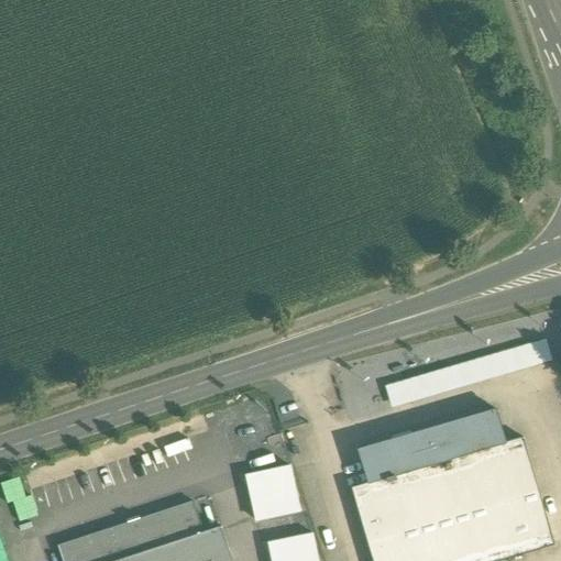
[(388,402),(551,361),(546,339),(383,380),(388,402)]
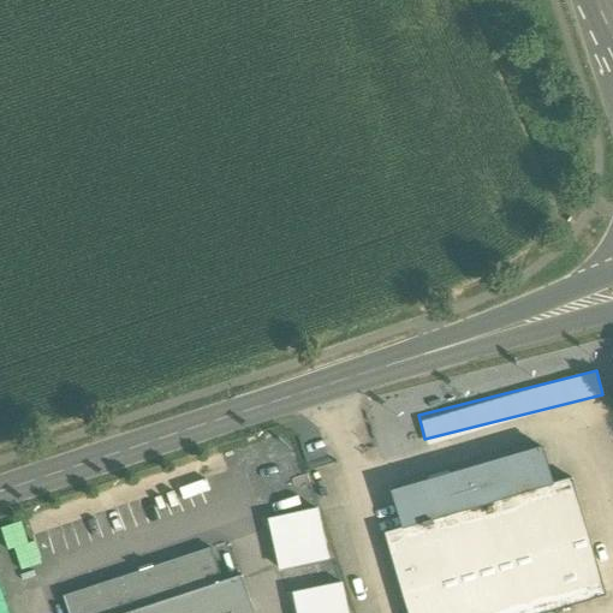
[(541,446),(391,491),(402,527),(384,531),(406,612),(540,612),(543,612),(605,594),(570,476),(552,482),(541,446)]
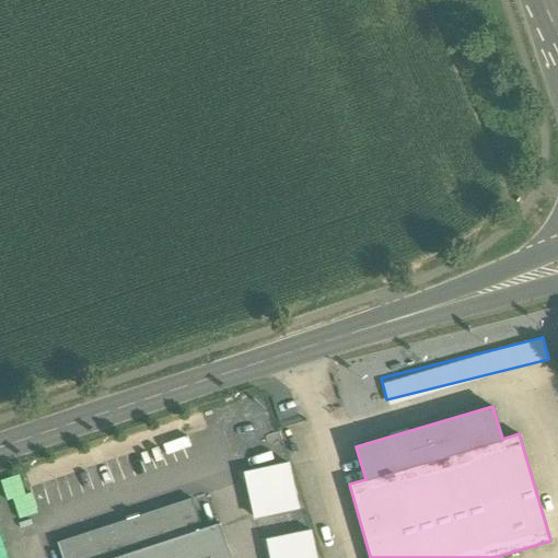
[(243,468),(254,518),(300,507),(289,458),(243,468)]
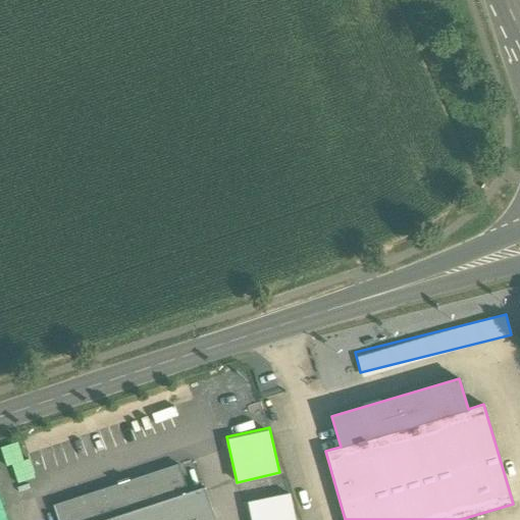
[(10,464),(21,460),(16,442),(0,447),(0,454),(4,466),(10,464)]
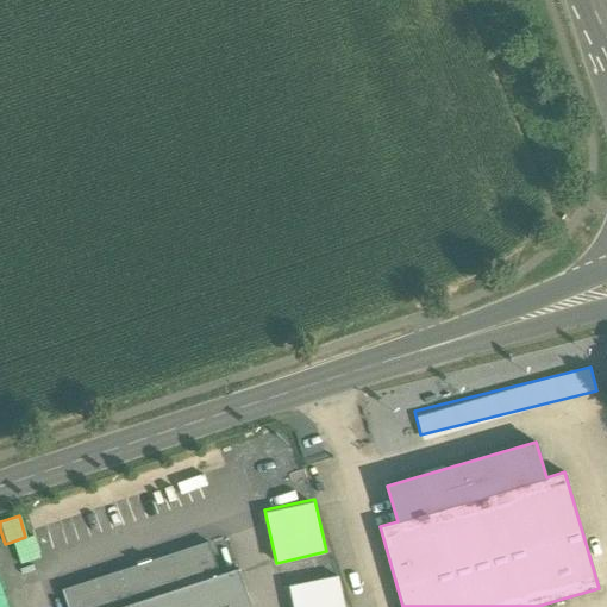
[(12,542),(19,564),(38,557),(31,536),(25,537),(12,542)]
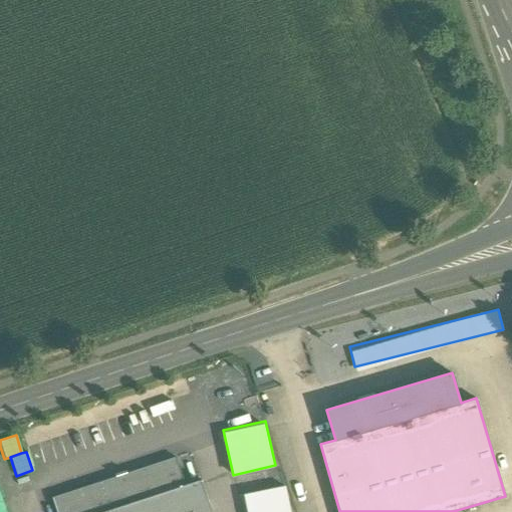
[(176,457),(52,497),(56,511),(211,511),(201,480),(185,485),(176,457)]
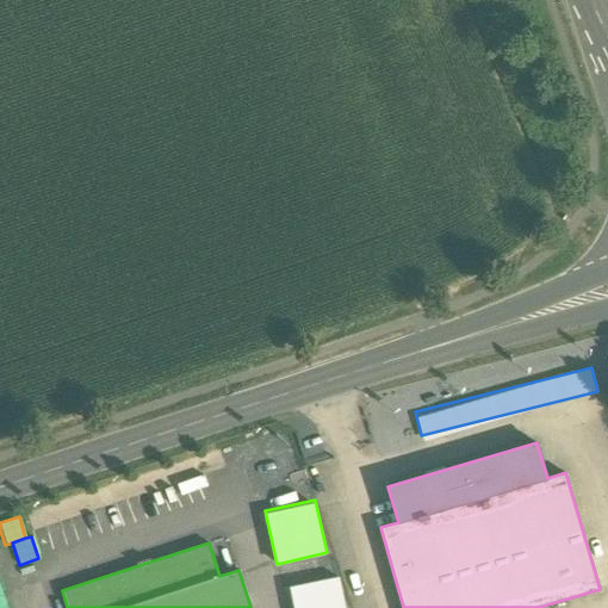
[(33,570),(31,565),(18,569),(20,575),(33,570)]
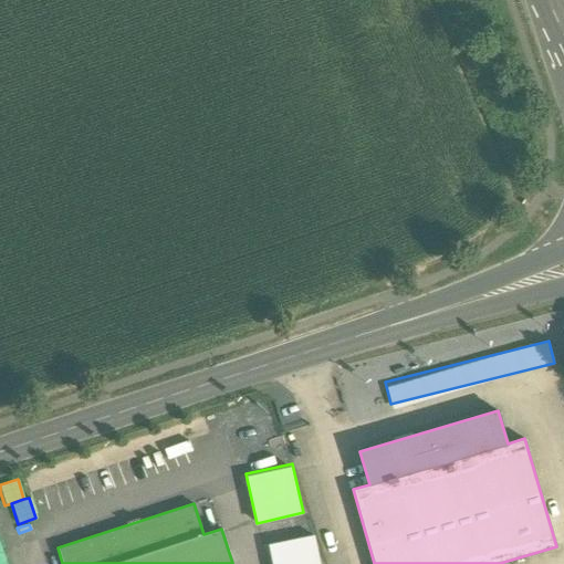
[(321,563),(314,531),(268,542),(273,563),(321,563)]
